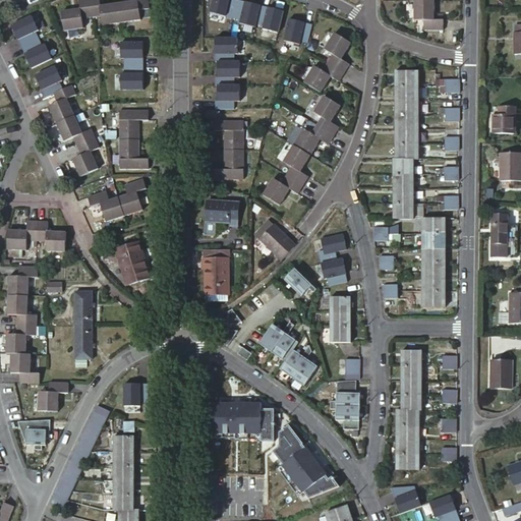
[(90,0),(79,0),(80,9),(62,11),(64,30),(82,27),(81,19),(92,18),(90,0)]
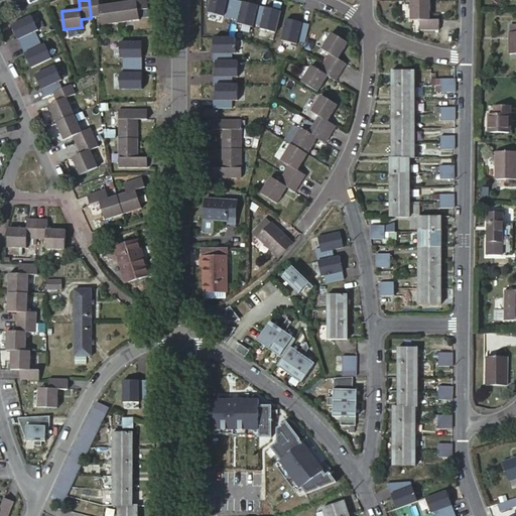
[(98,0),(89,0),(91,18),(101,16),(101,24),(120,21),(118,4),(99,6),(98,0)]
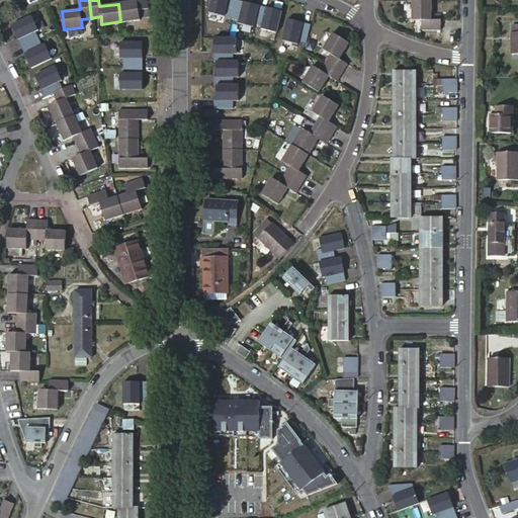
[(137,0),(138,1),(118,4),(120,21),(140,19),(139,12),(148,10),(147,0),(137,0)]
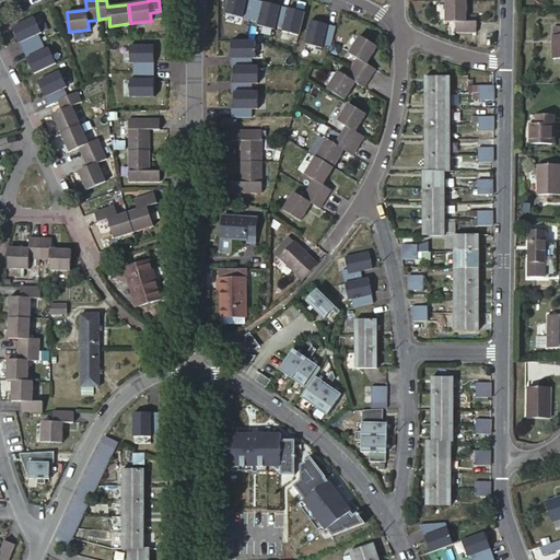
[(242,16),(246,0),(225,0),(223,11),(242,16)]
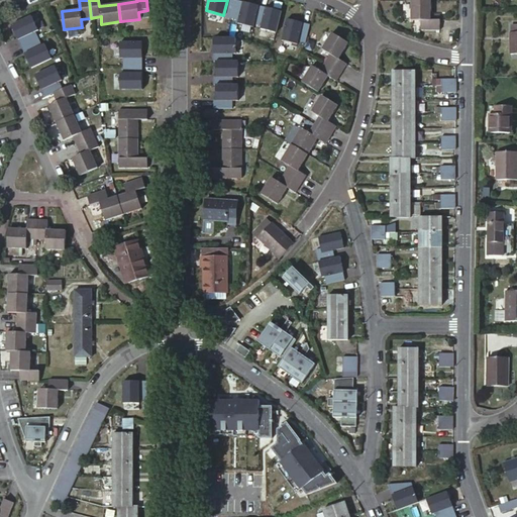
[(253,26),(260,4),(245,0),(242,0),(236,21),(253,26)]
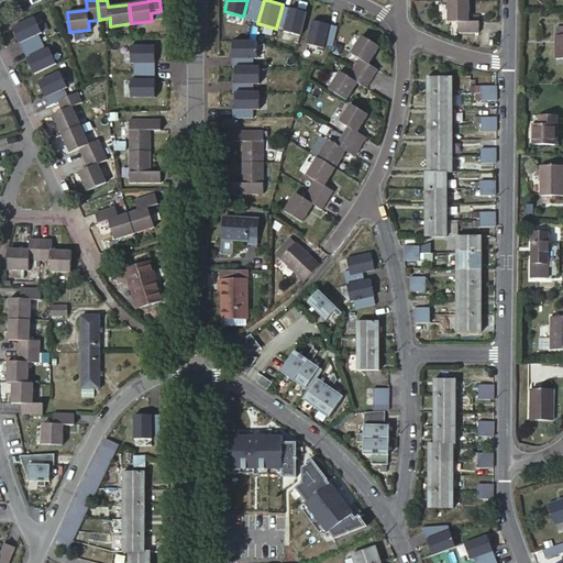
[(468,19),(467,0),(446,0),(448,19),(457,19),(457,29),(479,29),(479,18),(468,19)]
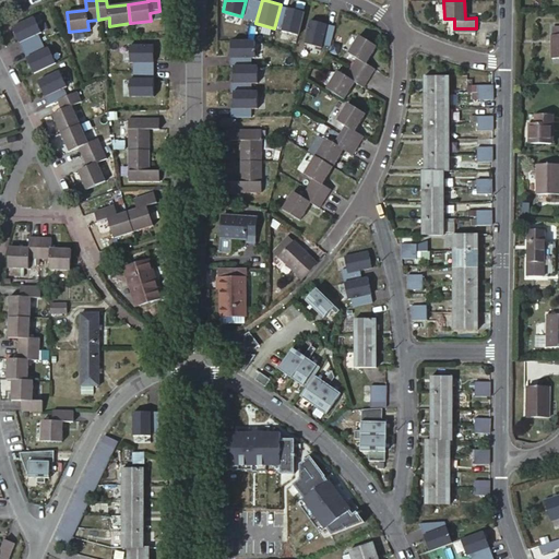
[(299,34),(304,10),(286,6),(281,30),(299,34)]
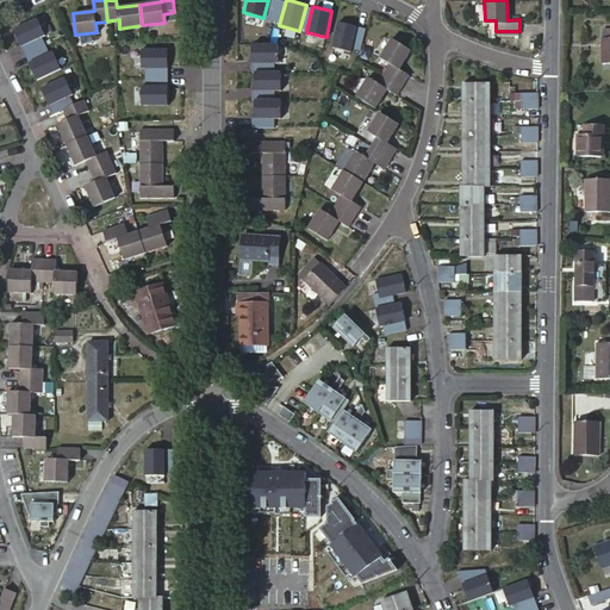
[(331,45),(350,51),(358,25),(338,20),(331,45)]
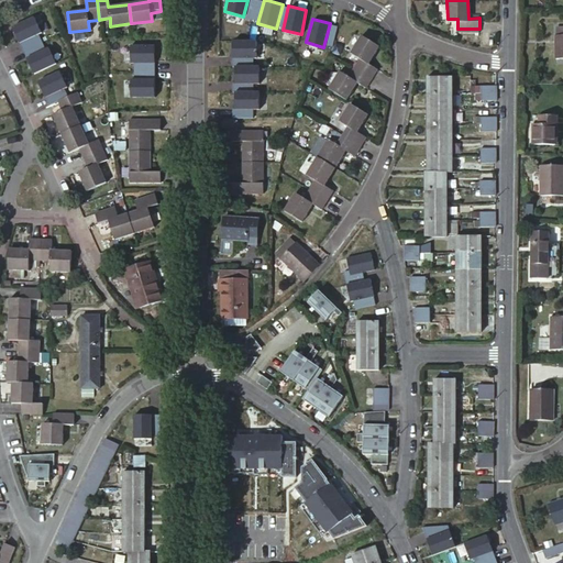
[(29,21),(10,31),(31,76),(34,75),(36,79),(52,73),(48,68),(52,67),(29,21)]
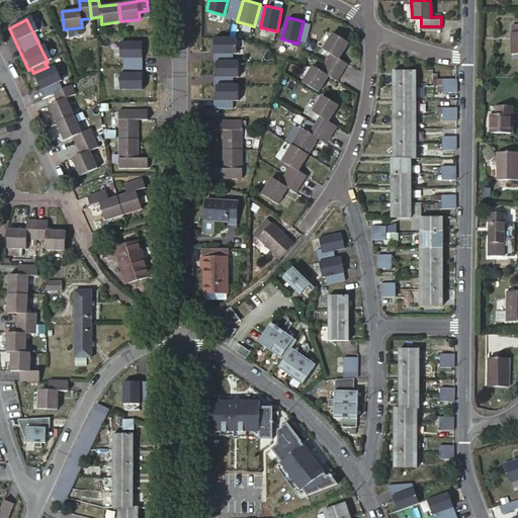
[(334,53),(329,60),(346,70),(350,62),(343,58),(353,41),(336,31),(327,48),(334,53)]
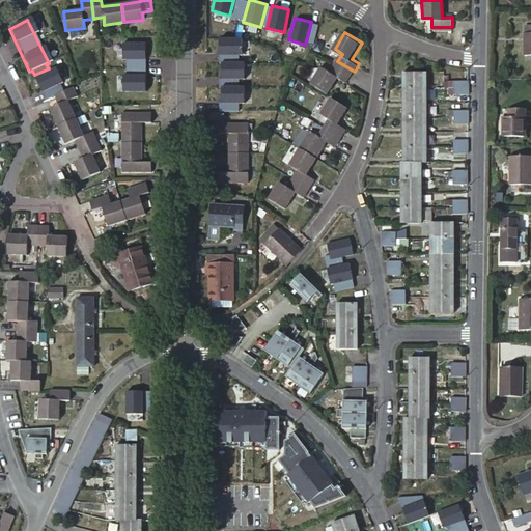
[(244,55),(244,34),(218,34),(218,55),(244,55)]
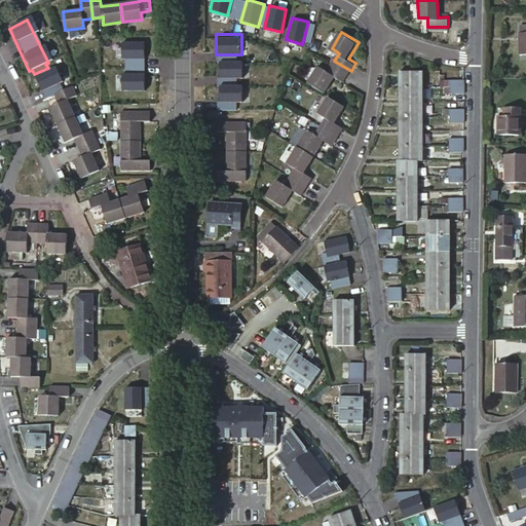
[(122,58),(122,89),(144,89),(144,41),(120,41),(120,58),(122,58)]
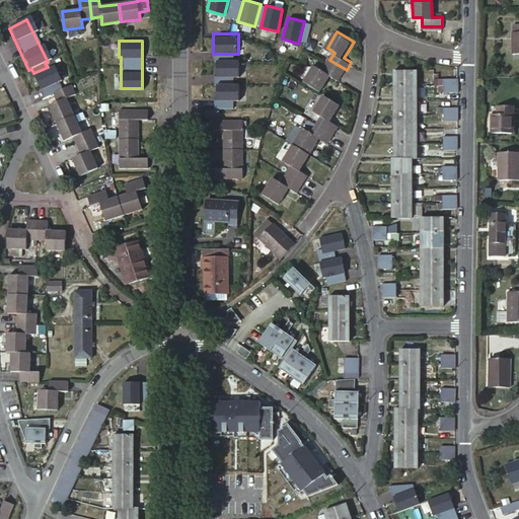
[(239,57),(214,57),(214,103),(240,103),(239,57)]
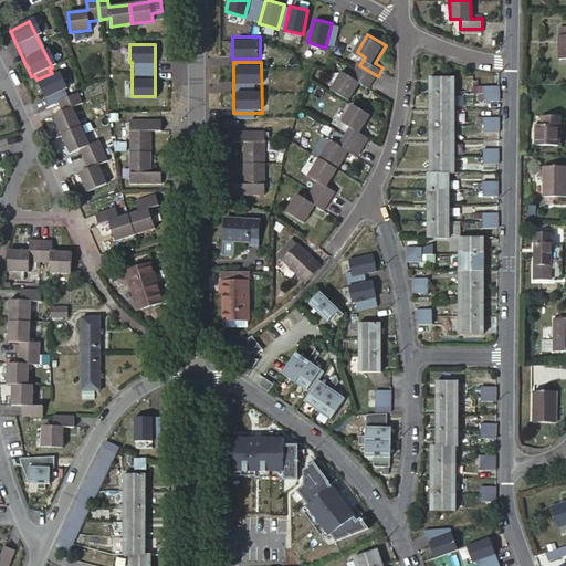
[(373,85),(378,76),(359,65),(355,74),(346,69),(335,88),(353,100),(365,80),(373,85)]
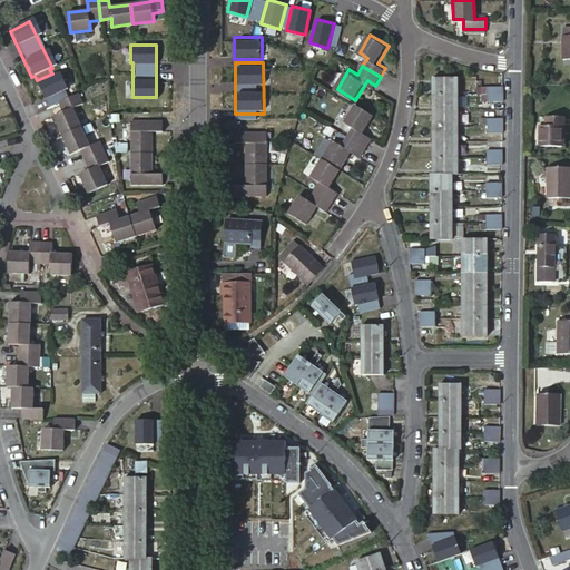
[(433,79),(434,174),(453,174),(459,174),(458,78),(433,79)]
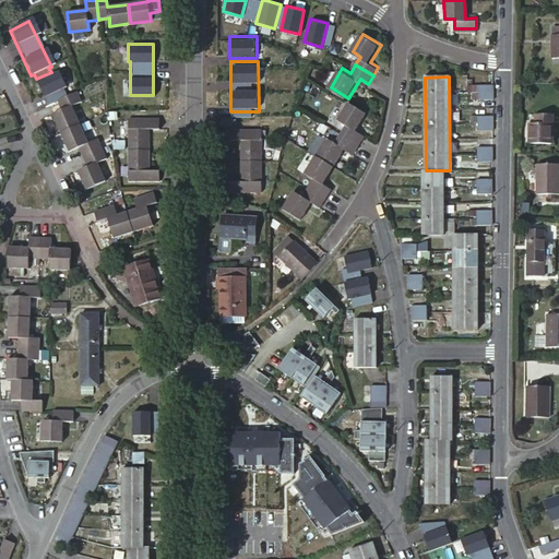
[(492,85),(478,85),(478,99),(492,99),(492,85)]
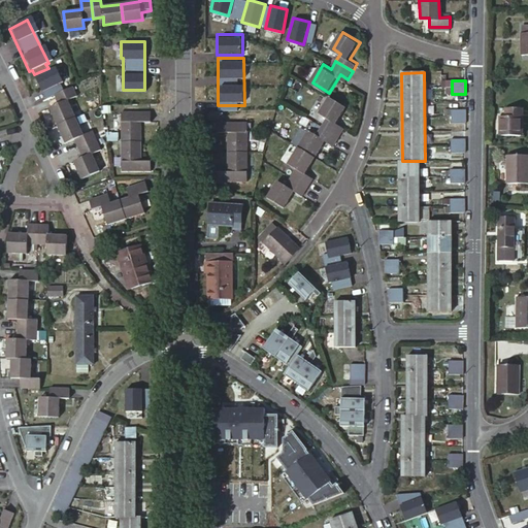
[(51,105),(58,122),(74,114),(67,98),(78,93),(75,86),(57,94),(60,101),(51,105)]
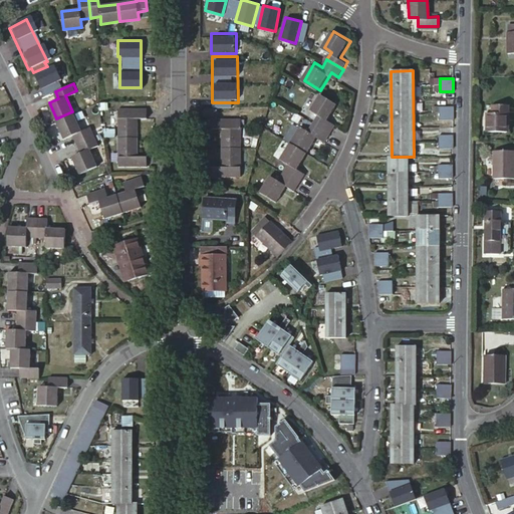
[(319,111),(315,119),(332,130),(337,121),(329,117),(338,100),(322,91),(312,107),(319,111)]
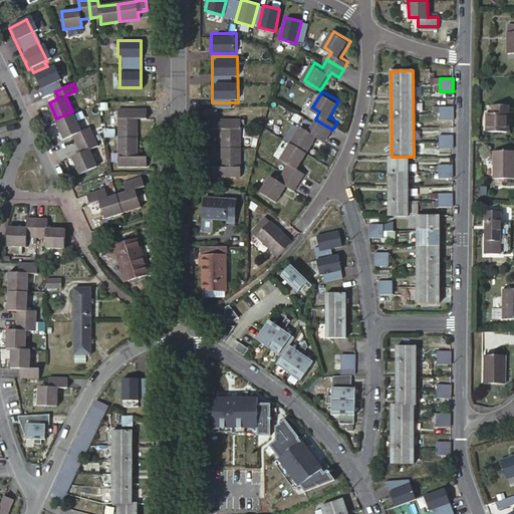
[(509,114),(509,106),(492,105),(493,115),(487,114),(487,133),(508,133),(508,114),(509,114)]
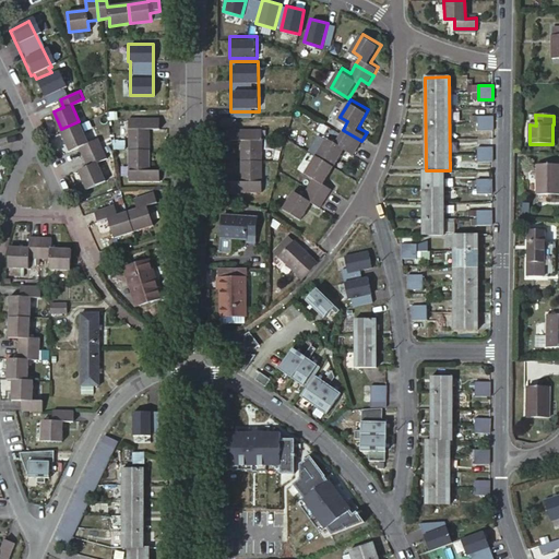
[(492,116),(478,116),(478,131),(492,131),(492,116)]
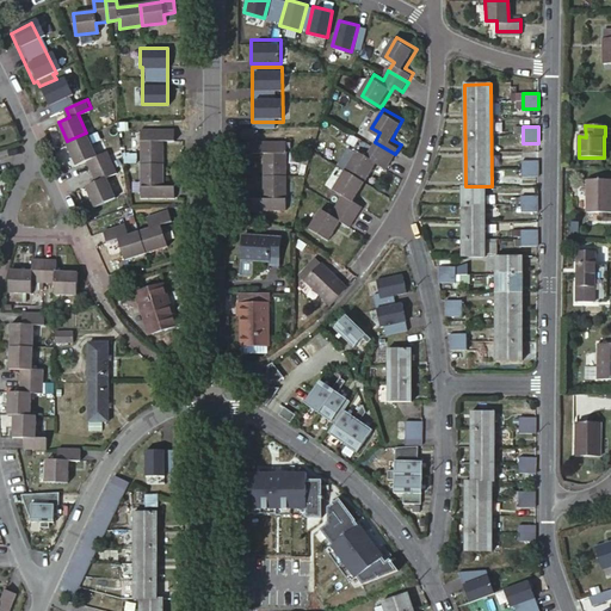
[(174,128),(142,128),(142,160),(164,160),(164,139),(174,139),(174,128)]
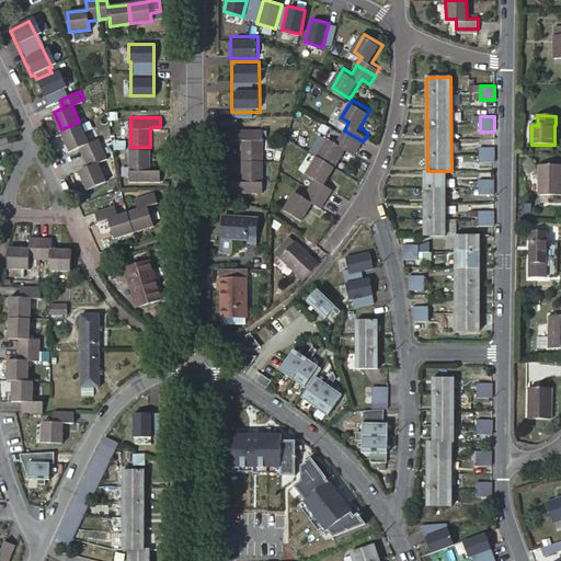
[(79,122),(61,129),(70,149),(80,145),(84,155),(103,146),(99,136),(88,141),(79,122)]
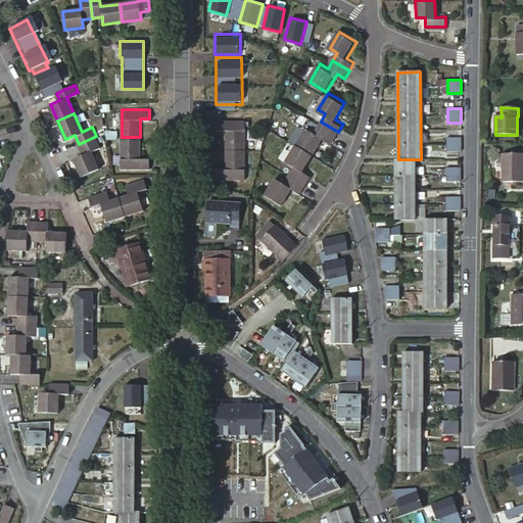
[(226,130),(226,148),(244,148),(244,121),(215,122),(216,130),(226,130)]
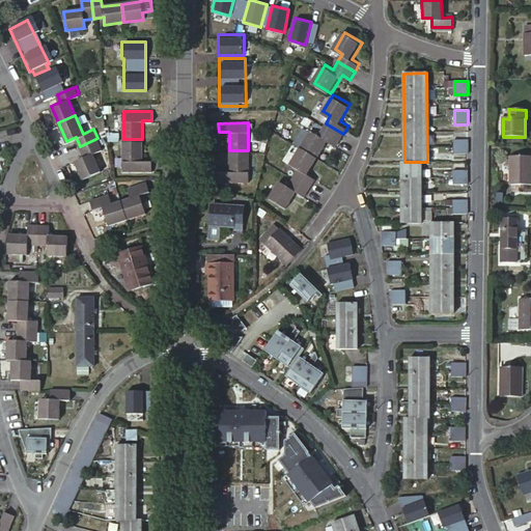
[(343,134),(326,123),(320,131),(313,127),(304,143),(320,152),(330,137),(338,142),(343,134)]
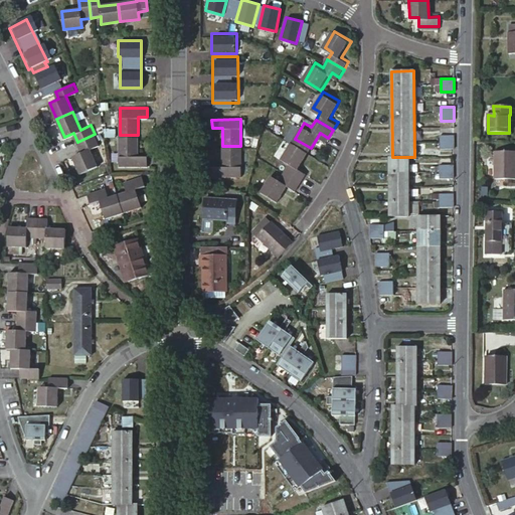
[(99,143),(95,134),(77,142),(81,150),(72,154),(79,169),(96,162),(89,147),(99,143)]
